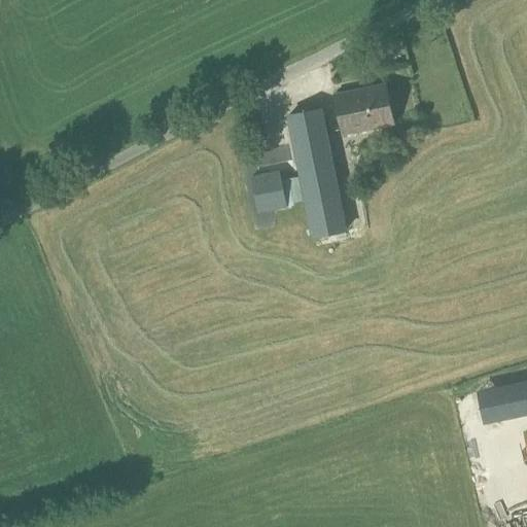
[(343,135),(393,125),(386,85),(335,96),(343,135)]
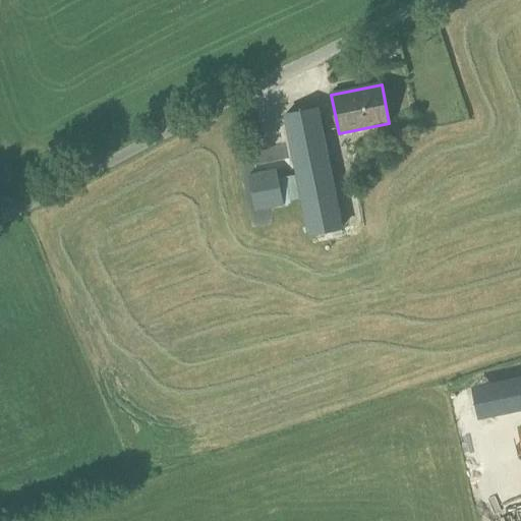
[(344,228),(320,107),(283,114),(307,237),(344,229),(344,228)]
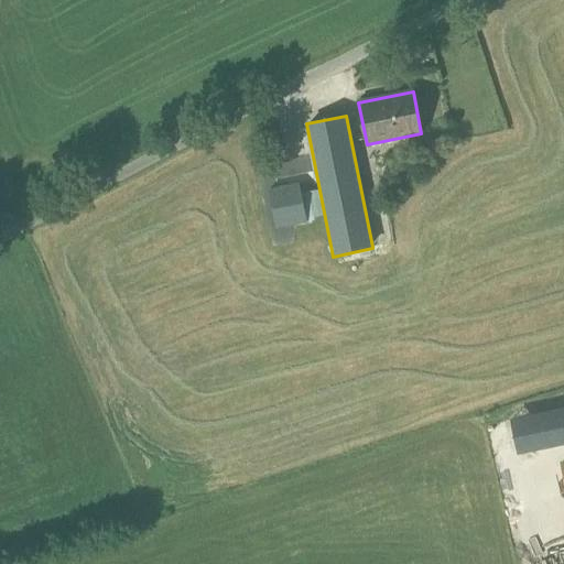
[(277,229),(308,223),(300,183),(269,190),(277,229)]
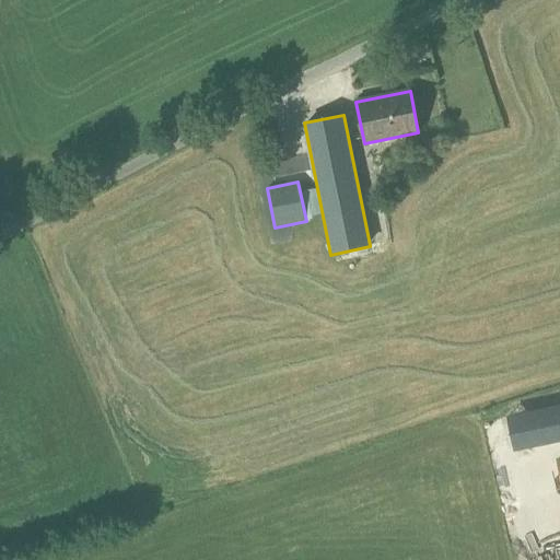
[(559,441),(559,405),(506,417),(515,452),(559,441)]
